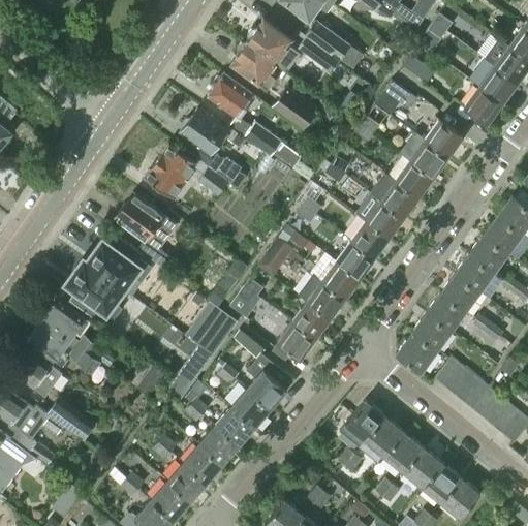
[(323,0),(279,0),(296,11),(298,18),(307,25),(323,0)]
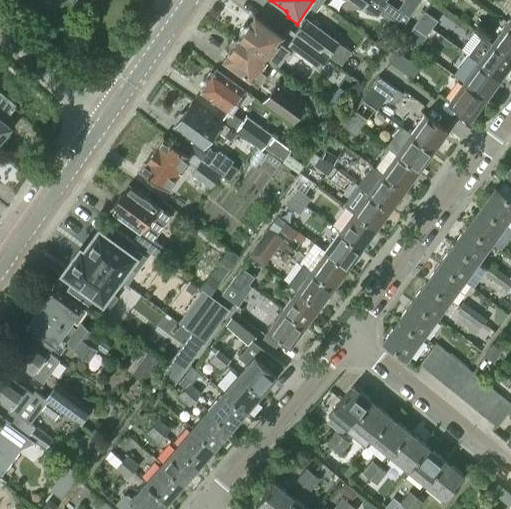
[(379,0),(350,0),(364,10),(365,10),(399,34),(409,20),(386,4),(379,0)]
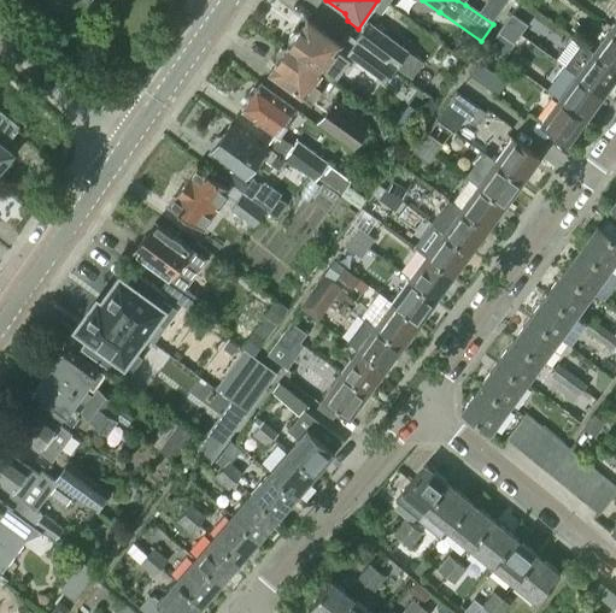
[(521,37),(528,28),(512,17),(505,27),(521,37)]
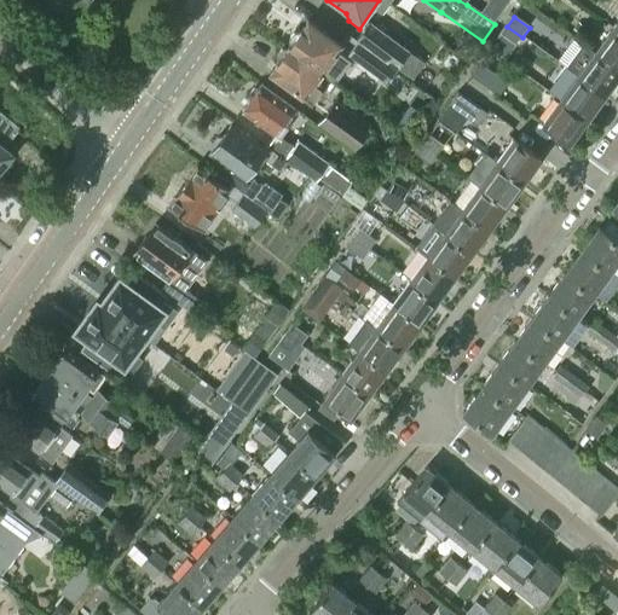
[(323,76),(342,50),(309,23),(300,35),(299,34),(296,36),(294,36),(290,42),(290,46),(287,50),(323,76)]
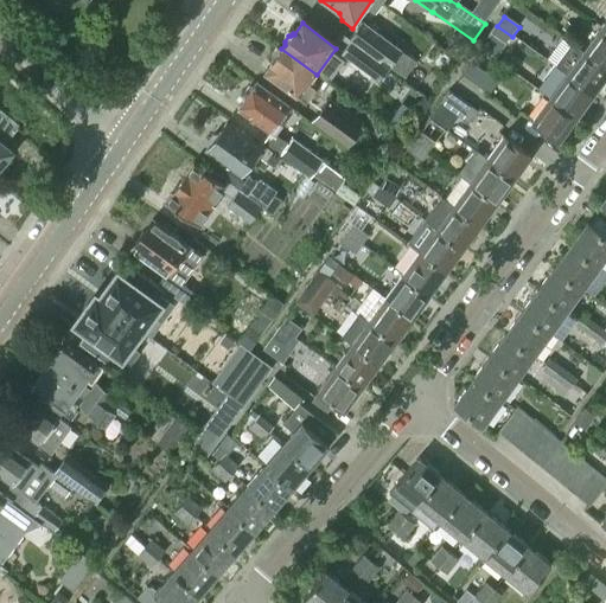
[(418,64),(363,24),(351,40),(406,81),(418,64)]
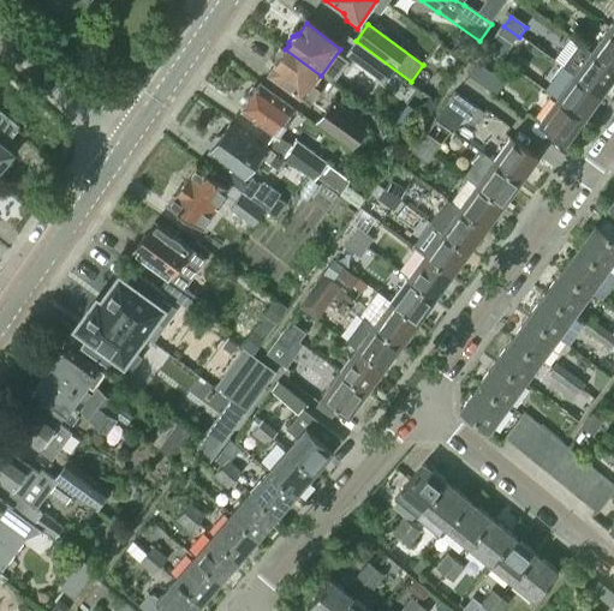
[(513,47),(519,37),(504,27),(498,35),(513,47)]
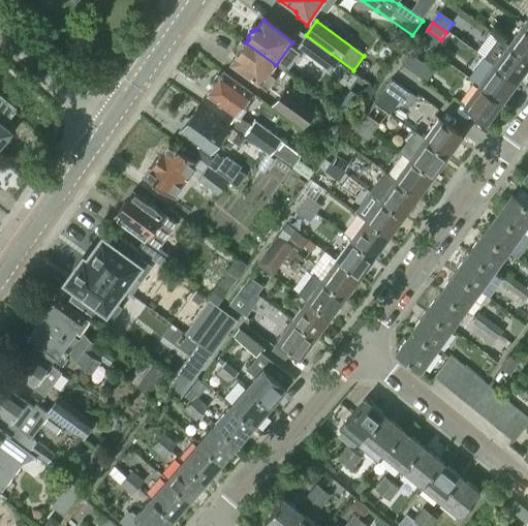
[(527,29),(524,26),(509,45),(509,47),(527,60),(527,29)]
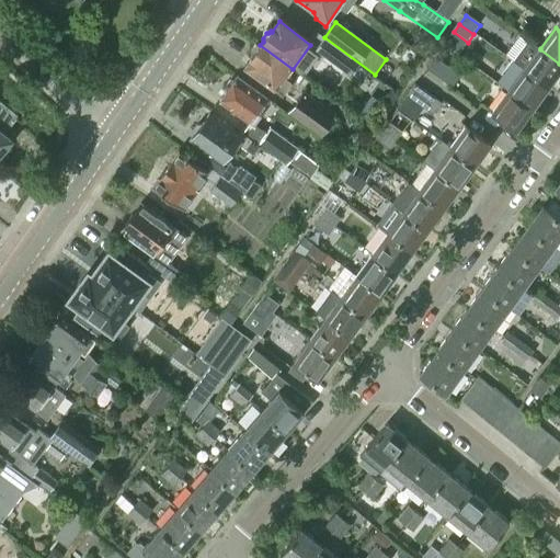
[(361,67),(326,41),(317,53),(352,78),(361,67)]
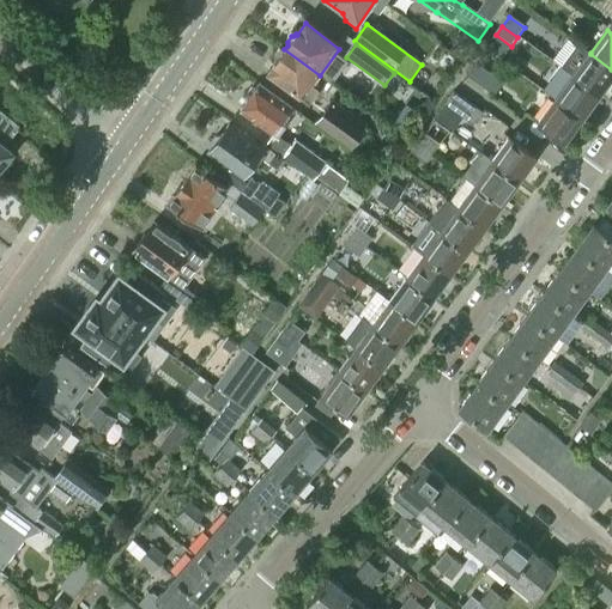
[(600,97),(611,80),(611,69),(591,54),(591,53),(579,44),(562,68),(573,77),(600,97)]
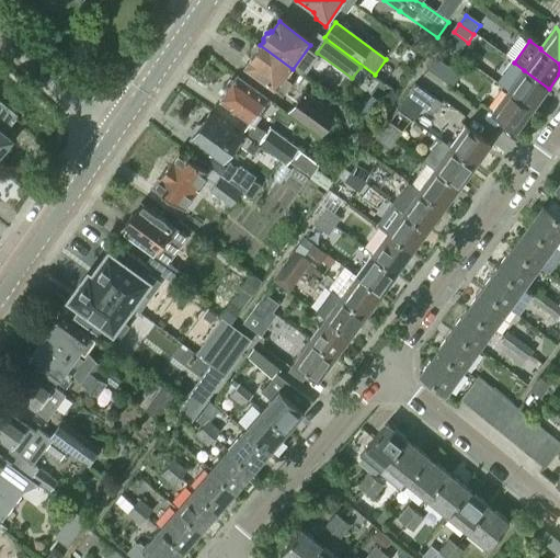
[(284,81),(293,69),(260,45),(259,47),(255,48),(252,53),(252,55),(250,59),(251,60),(244,69),(282,97),(290,86),(284,81)]
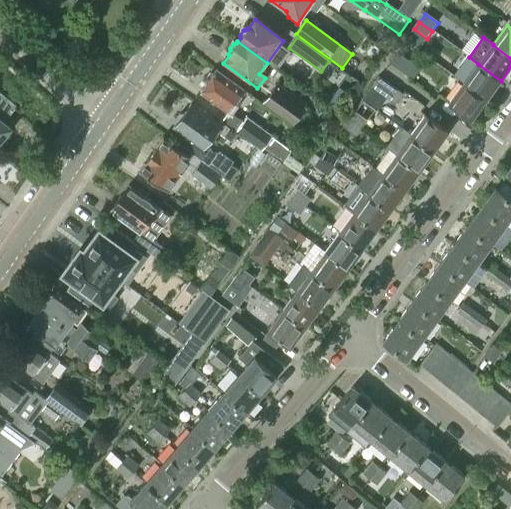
[(413,81),(420,70),(396,53),(389,64),(413,81)]
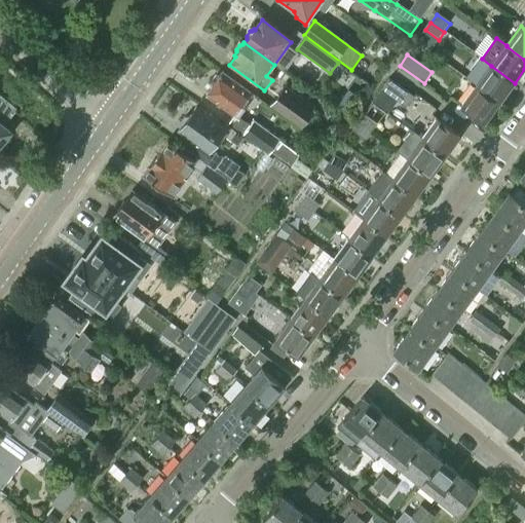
[(499,103),(515,83),(491,66),(477,86),(499,103)]
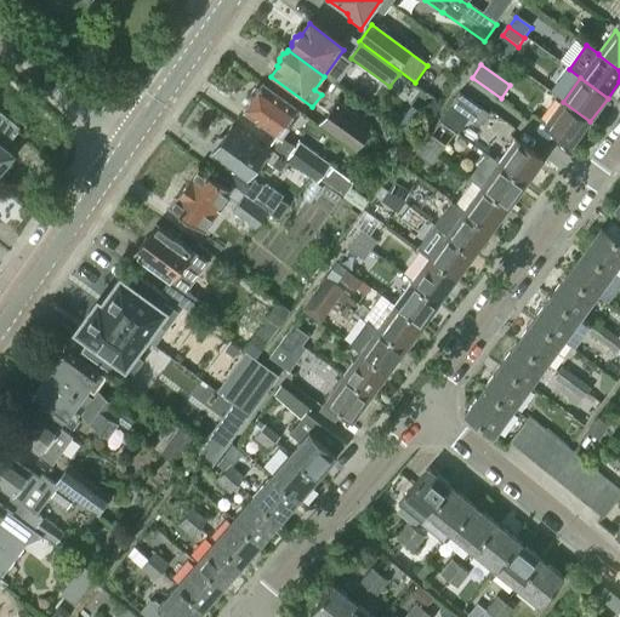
[(285,129),(296,113),(262,87),(260,91),(255,91),(250,97),(251,102),(243,114),(277,138),(269,149),(286,161),(318,184),(322,181),(345,196),(353,184),(299,144),(294,150),(282,142),(289,131),(285,129)]
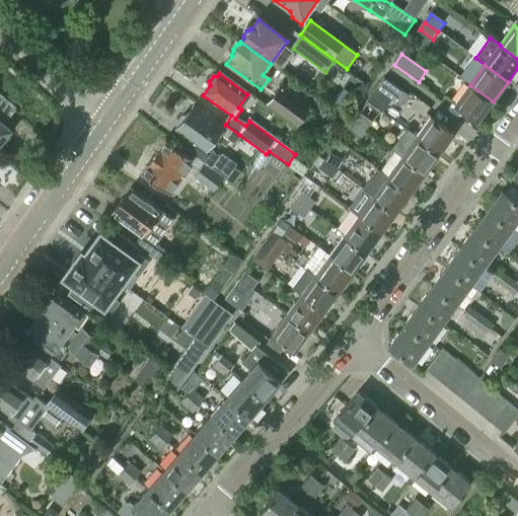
[(409,96),(384,79),(376,89),(400,107),(409,96)]
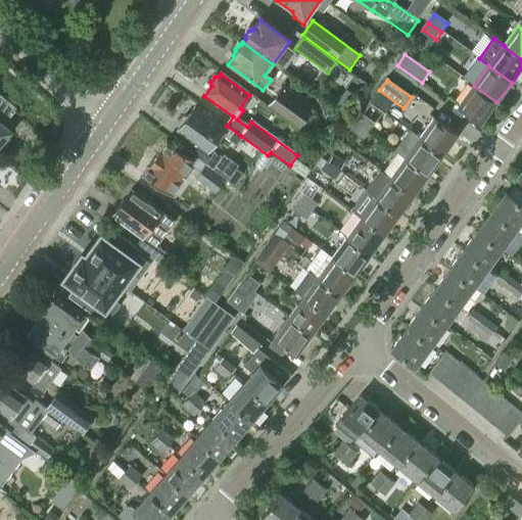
[(482,123),(496,102),(474,86),(459,106),(482,123)]
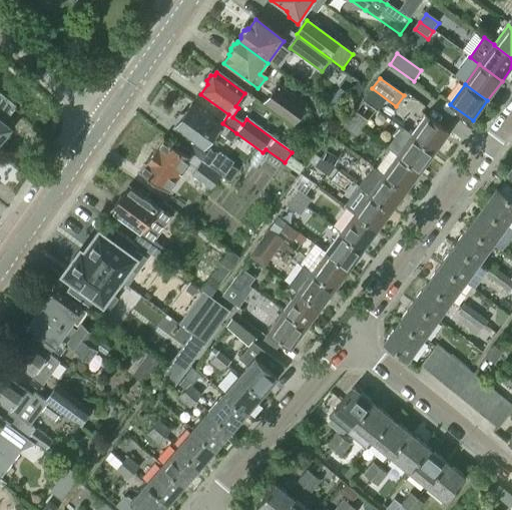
[(304,114),(308,108),(278,86),(264,106),(299,131),(308,117),(304,114)]
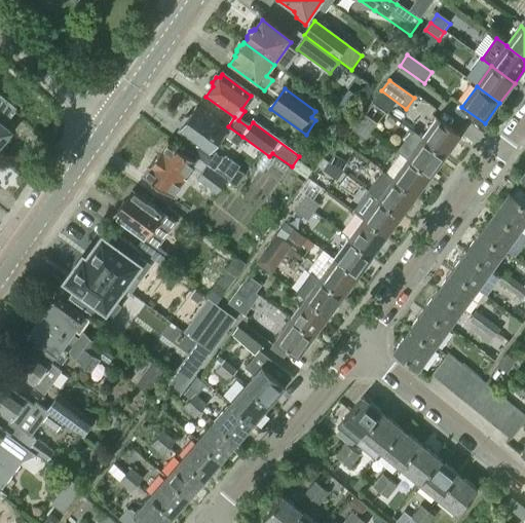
[(11,134),(4,127),(1,125),(9,115),(12,118),(19,111),(0,96),(0,151),(4,146),(4,142),(11,134)]
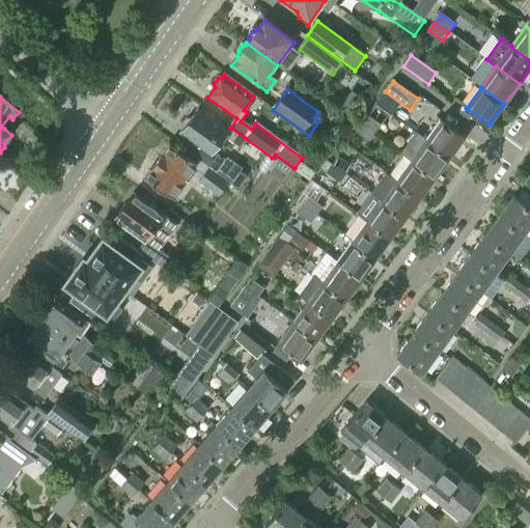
[(216,156),(227,139),(241,147),(246,140),(244,139),(245,138),(230,128),(227,132),(198,111),(192,120),(188,121),(183,128),(184,131),(182,134),(192,141),(185,150),(219,176),(228,165),(216,156)]
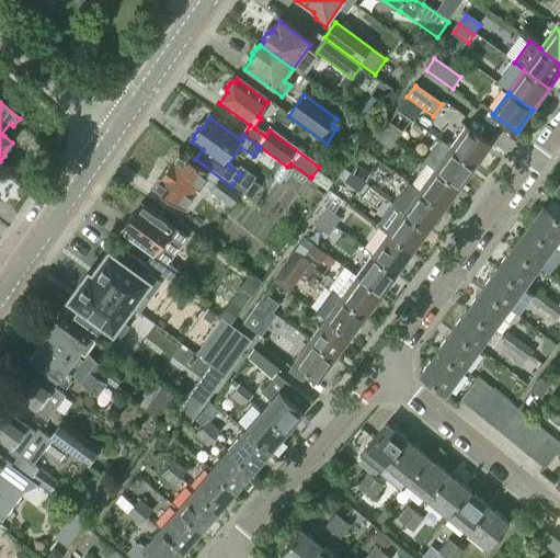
[(404,135),(388,124),(383,133),(399,144),(404,135)]
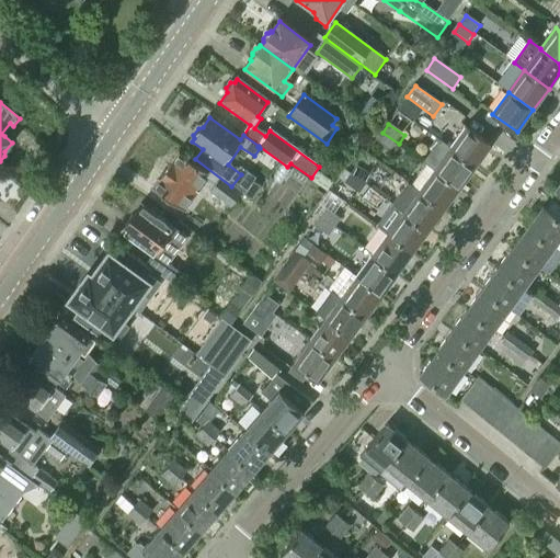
[(475,168),(491,145),(466,127),(450,148),(449,149),(475,168)]
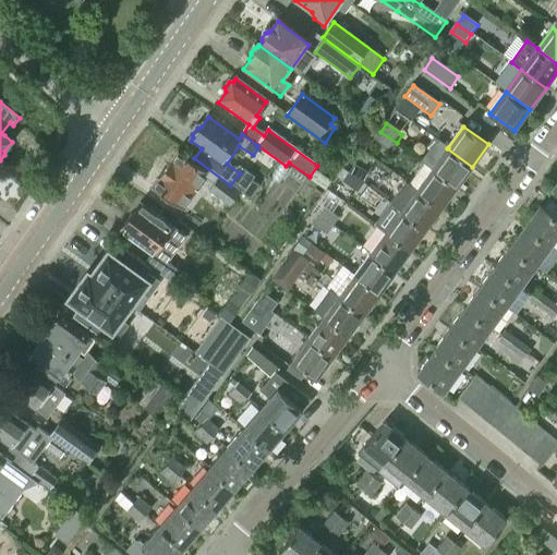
[(390,152),(397,143),(380,132),(374,140),(390,152)]
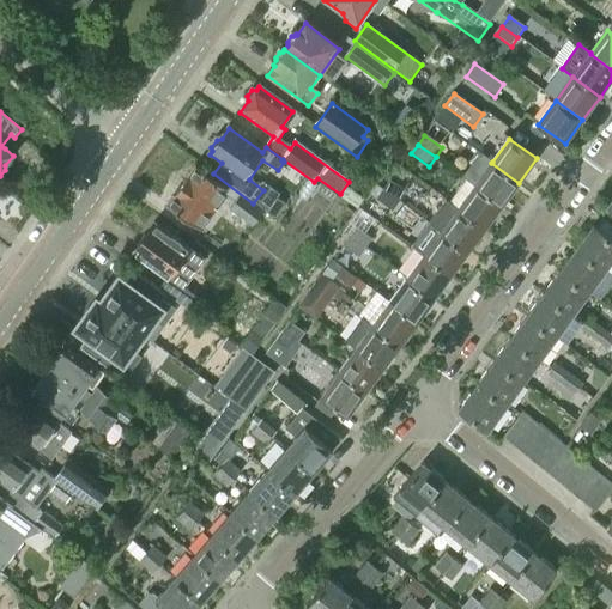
[(502,206),(519,183),(491,163),(492,162),(480,153),(462,177),(468,182),(502,206)]
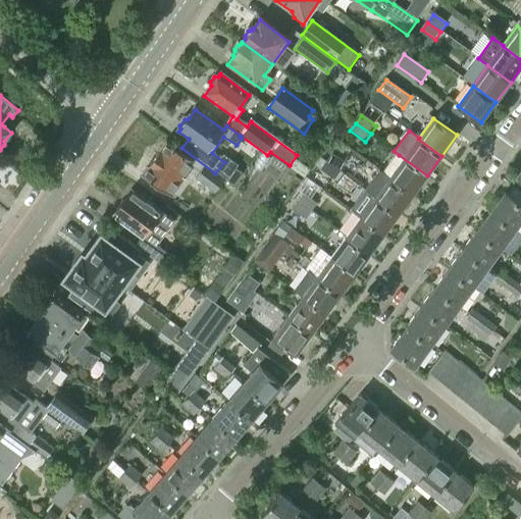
[(179,182),(193,162),(166,143),(142,176),(172,198),(183,184),(179,182)]
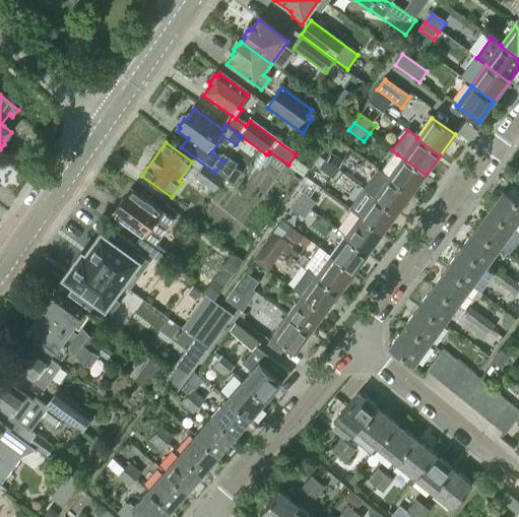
[(345,164),(331,154),(326,163),(340,172),(345,164)]
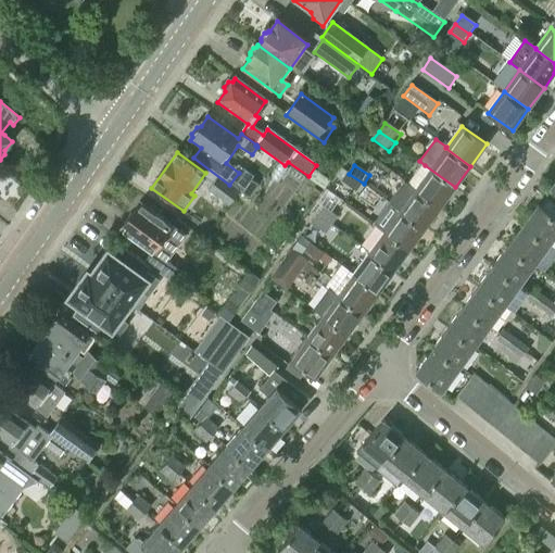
[(410,186),(440,209),(455,187),(425,165),(410,186)]
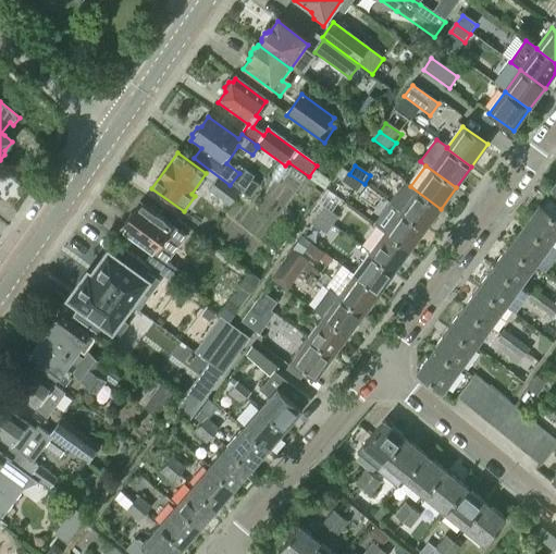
[(365,184),(349,174),(344,182),(359,193),(365,184)]
